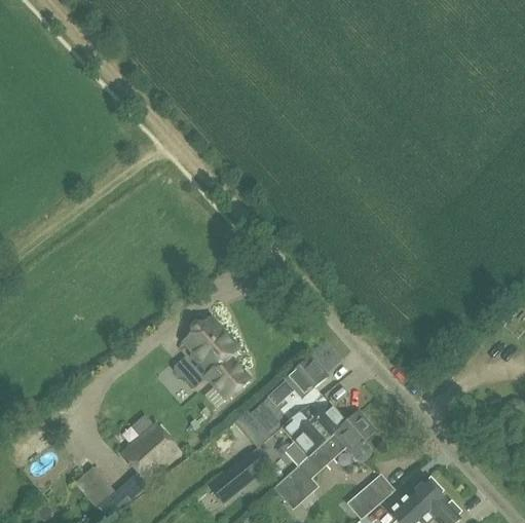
[(209,371),(204,374),(225,398),(250,376),(229,355),(238,346),(211,315),(202,323),(201,322),(198,319),(194,319),(191,320),(188,322),(187,326),(187,329),(189,332),(190,334),(182,341),(209,371)]
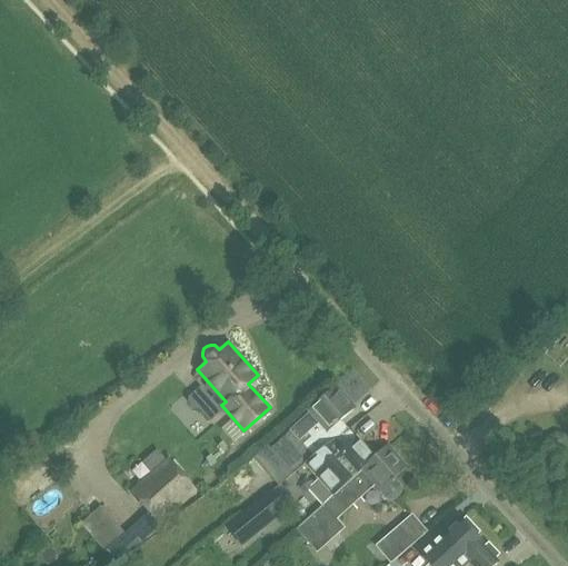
[(289,429),(269,447),(290,470),(311,452),(304,443),(312,435),(307,429),(318,419),(326,429),(352,406),(335,385),(288,427),(289,429)]
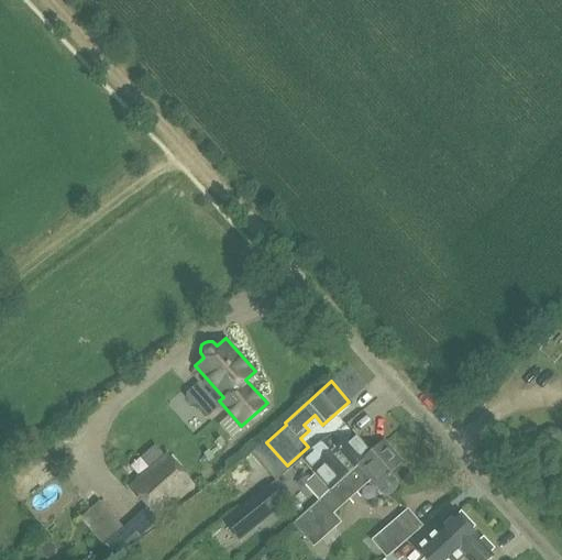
[(302,481),(317,497),(357,463),(371,451),(368,450),(353,431),(340,442),(331,432),(301,458),(313,472),(302,481)]
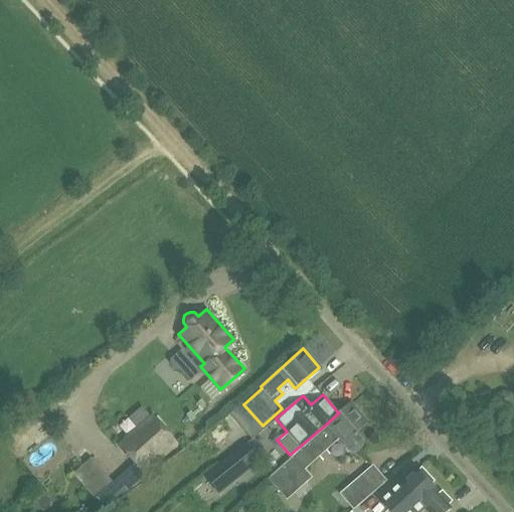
[(360,438),(355,432),(367,420),(350,400),(337,411),(339,412),(327,423),(290,455),(268,475),(280,489),(285,484),(290,490),(306,477),(300,471),(338,438),(348,449),(352,451),(356,450),(360,447),(361,443),(360,438)]
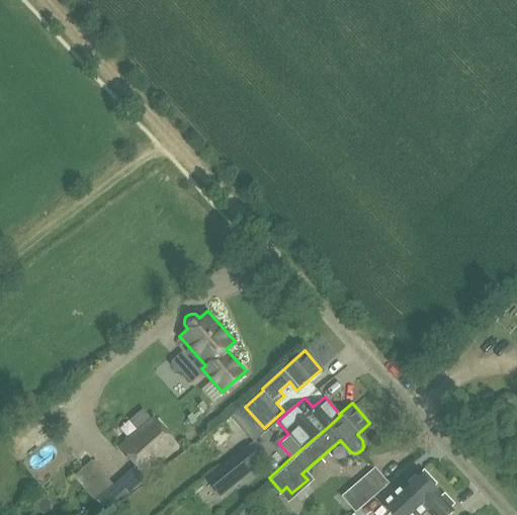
[(152,417),(119,446),(145,474),(177,444),(152,417)]
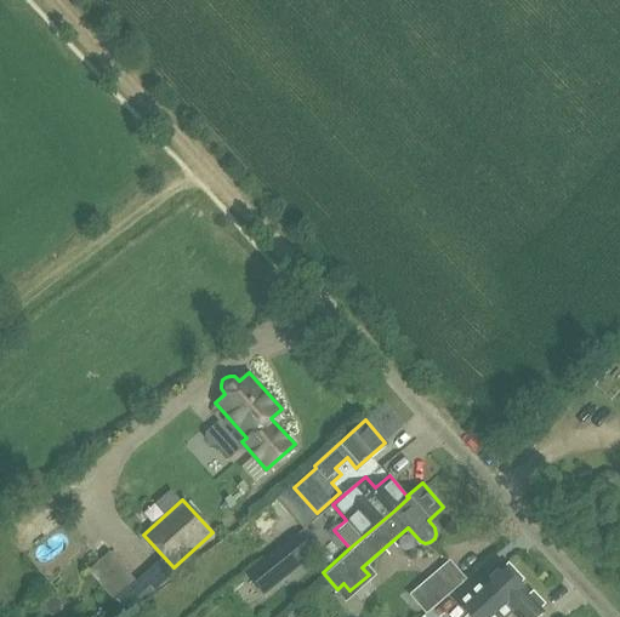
[(276,546),(244,571),(262,593),(294,567),(276,546)]
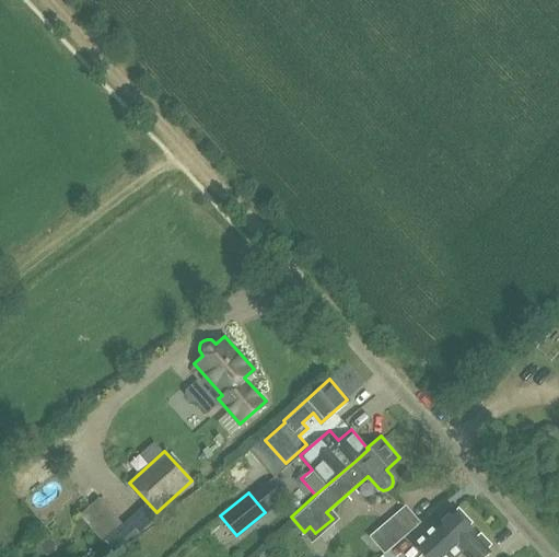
[(80,512),(102,537),(123,519),(101,495),(80,512)]
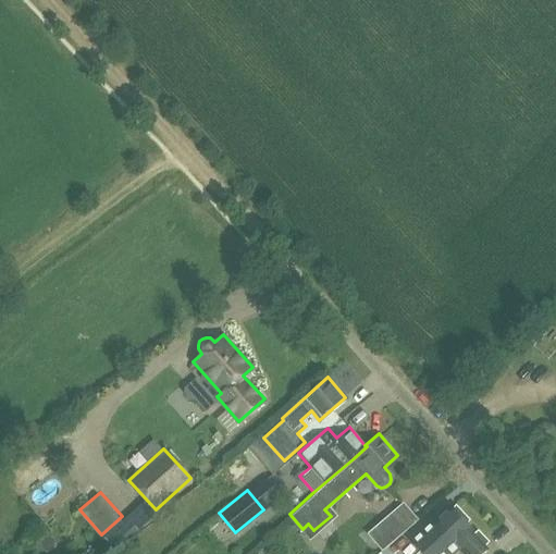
[(402,502),(375,524),(390,541),(417,518),(402,502)]
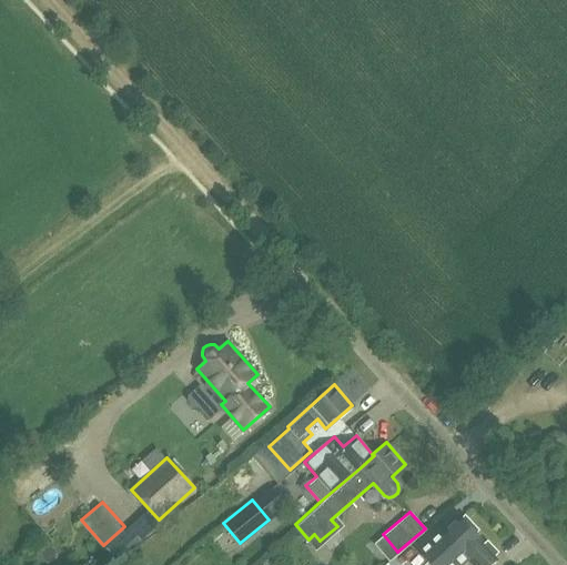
[(457,516),(441,531),(464,556),(467,560),(472,564),(488,564),(496,558),(493,555),(496,551),(486,540),(482,544),(479,543),(481,542),(473,533),(477,530),(464,515),(459,518),(457,516)]
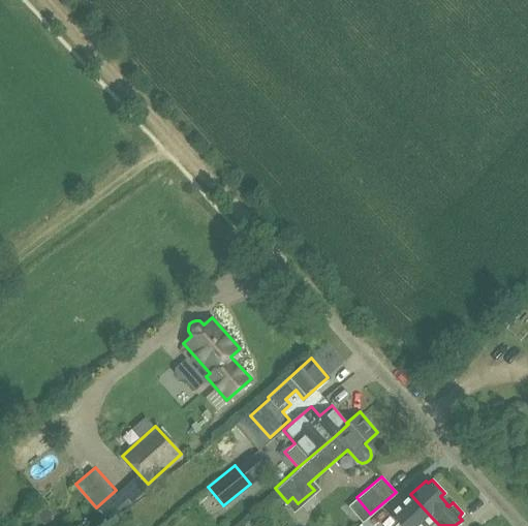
[(399,524),(397,525),(429,525),(435,521),(432,518),(410,494),(390,514),(399,524)]
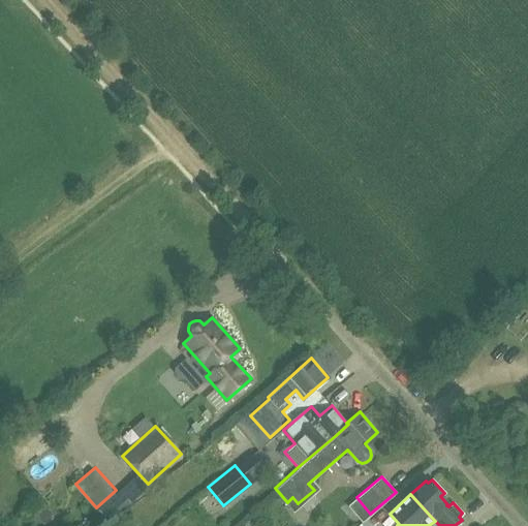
[(104,524),(121,509),(111,497),(94,512),(104,524)]
